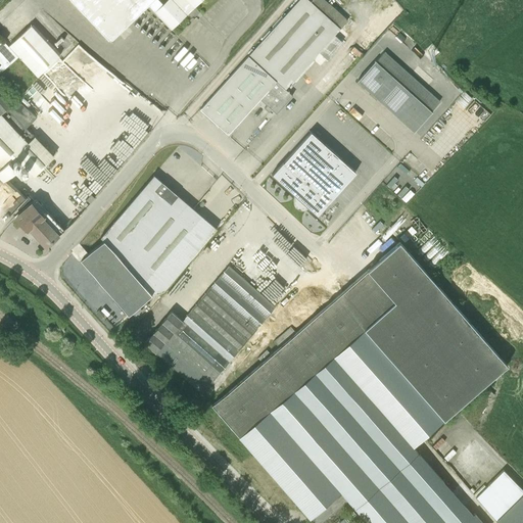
[(122,30),(148,4),(172,29),(201,0),(70,0),(110,41),(122,30)]
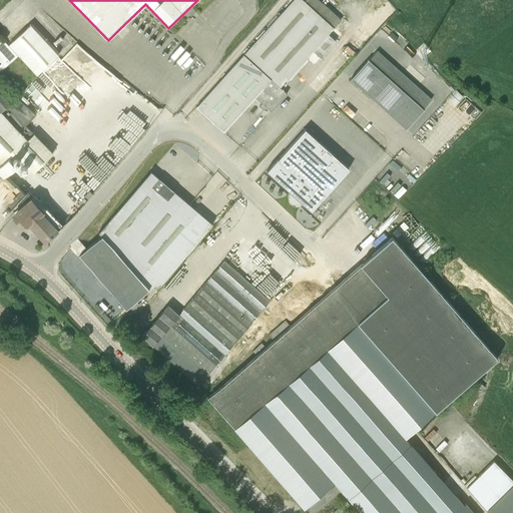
[(334,27),(303,0),(293,0),(243,54),(272,79),(281,87),(314,50),(321,56),(335,41),(328,34),(334,27)]
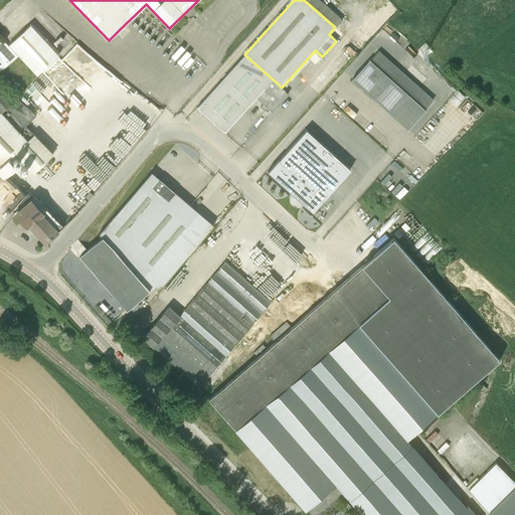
[(36,74),(58,54),(30,24),(9,44),(36,74)]
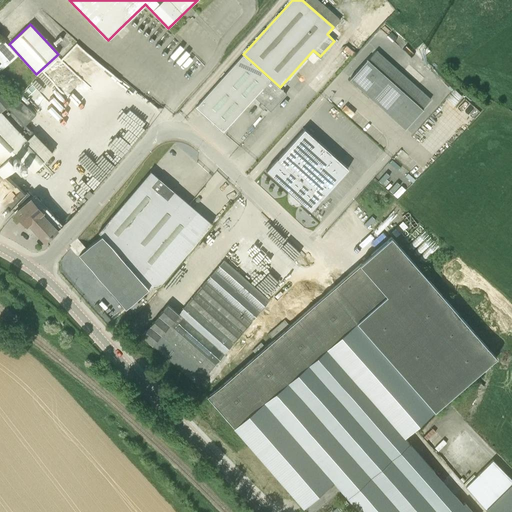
[(3,40),(0,42),(0,51),(10,62),(17,56),(3,40)]
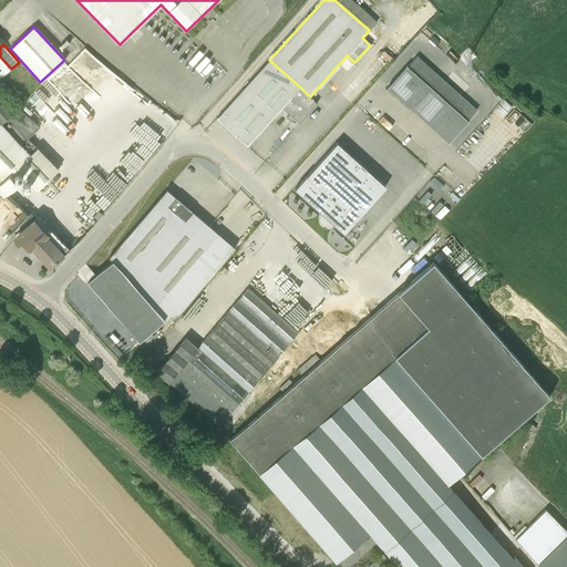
[(265,125),(282,106),(300,88),(269,60),(217,119),(247,145),(265,125)]
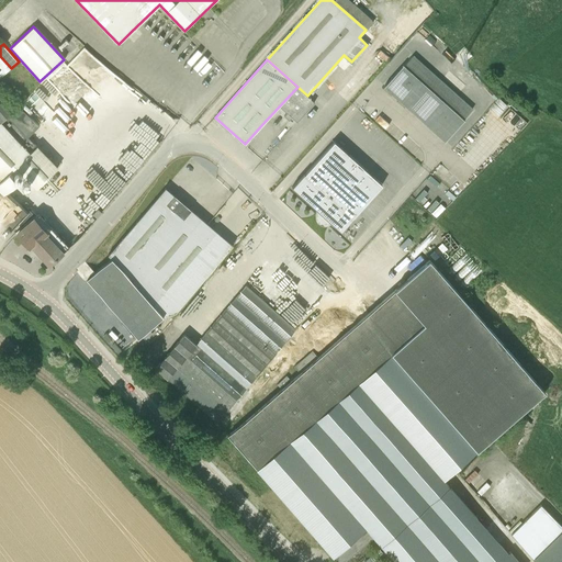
[(384,87),(445,141),(464,120),(404,65),(384,87)]
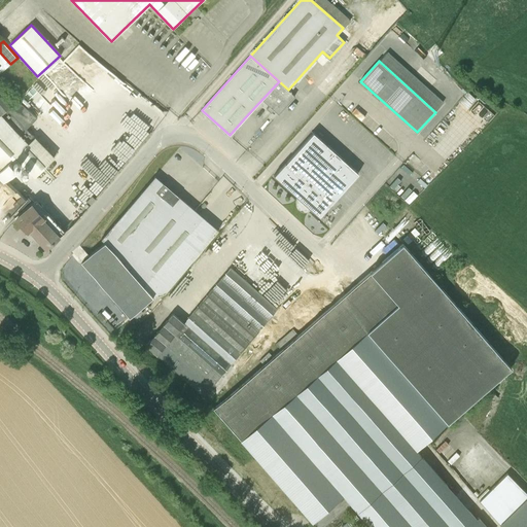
[(279,81),(262,99),(269,106),(279,114),(295,96),(288,90),(279,81)]
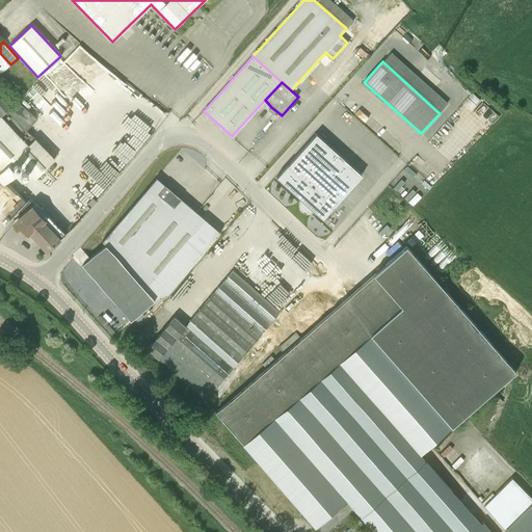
[(0,116),(0,181),(3,185),(18,173),(16,170),(21,166),(34,179),(55,159),(27,130),(49,107),(28,89),(0,116)]
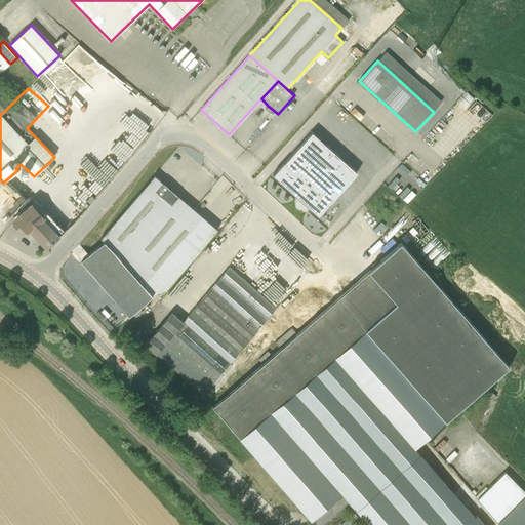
[(460,99),(468,107),(476,97),(468,90),(460,99)]
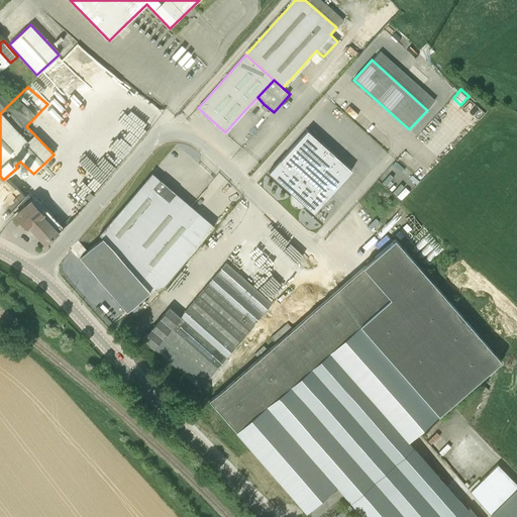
[(0,95),(0,112),(0,113),(14,99),(5,90),(0,95)]
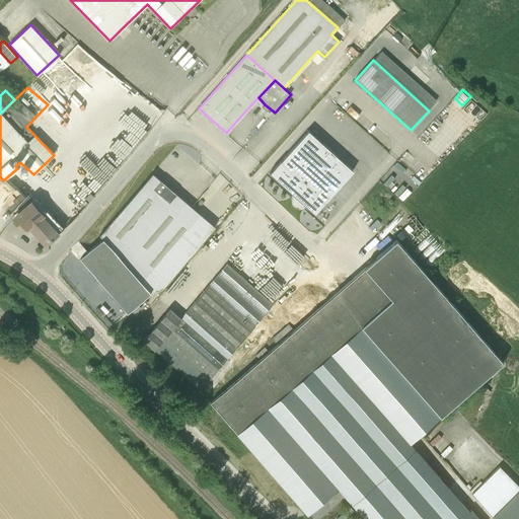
[(350,174),(305,135),(278,165),(266,177),(294,203),(291,206),(296,210),(298,207),(312,219),(323,206),(322,206),(350,174)]
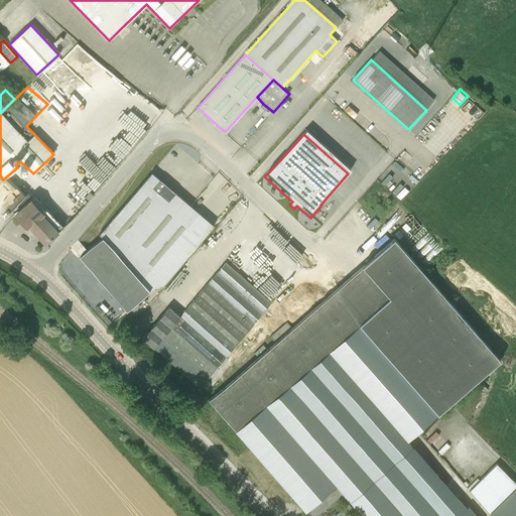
[(149,290),(161,287),(214,225),(152,172),(100,235),(103,237),(80,257),(127,310),(149,290)]
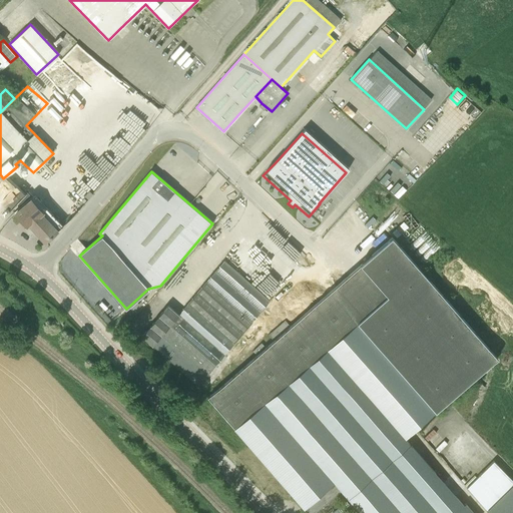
[(88,199),(93,194),(89,190),(84,195),(88,199)]
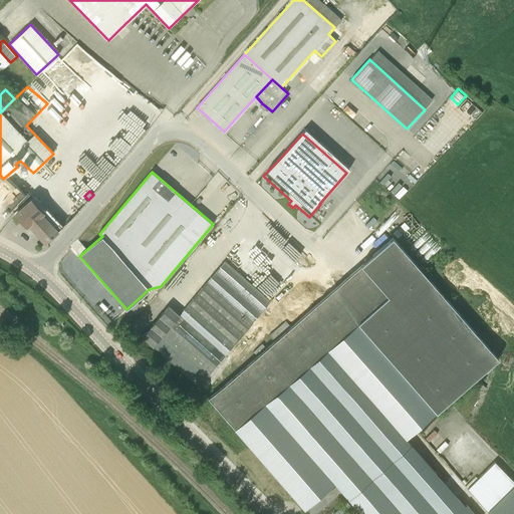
[(27,227),(29,226),(45,243),(63,226),(35,196),(15,215),(27,227)]
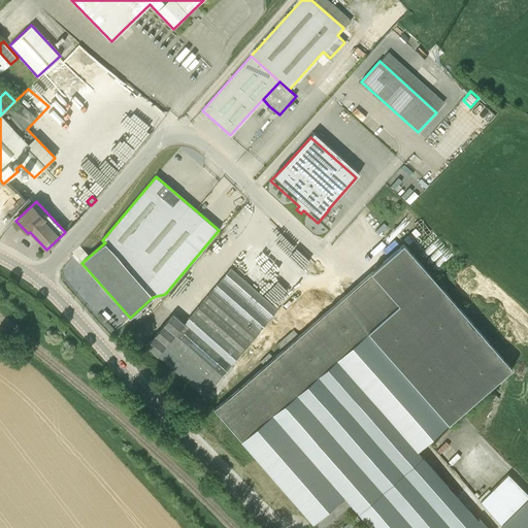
[(477,519),(418,451),(513,367),(403,243),(365,277),(349,292),(213,409),(317,527),(324,527),(352,504),(372,527),(488,527),(480,517),(477,519)]
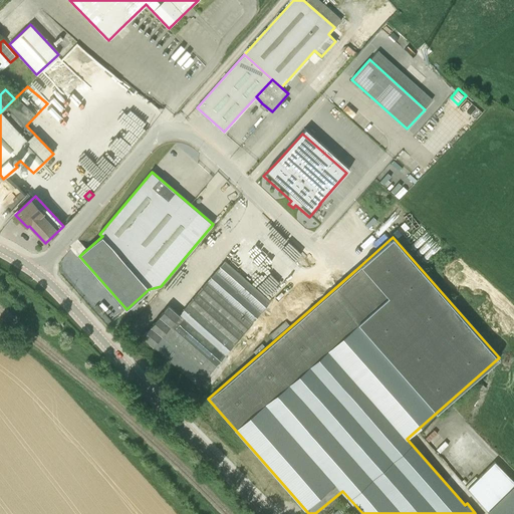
[(261,312),(270,301),(225,261),(216,272),(261,312)]
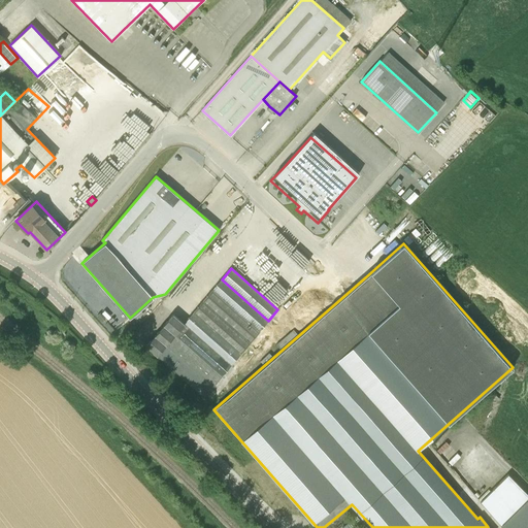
[(259,331),(268,321),(222,279),(212,291),(259,331)]
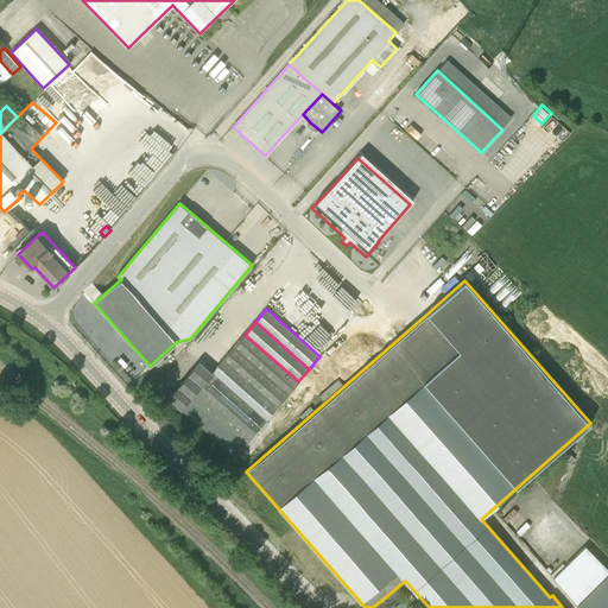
[(287,394),(298,381),(245,335),(234,347),(287,394)]
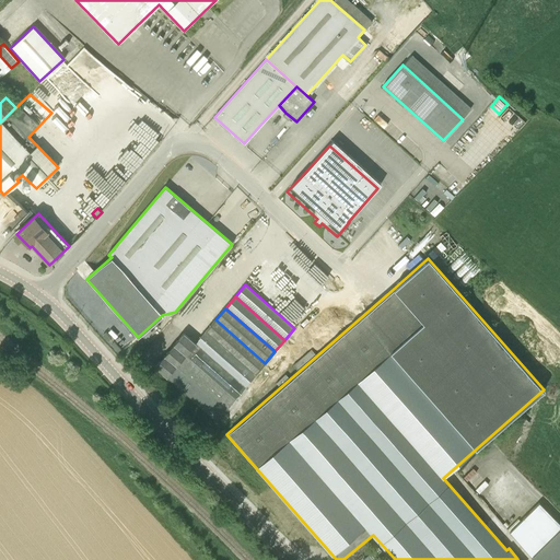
[(255,375),(265,363),(216,319),(206,331),(255,375)]
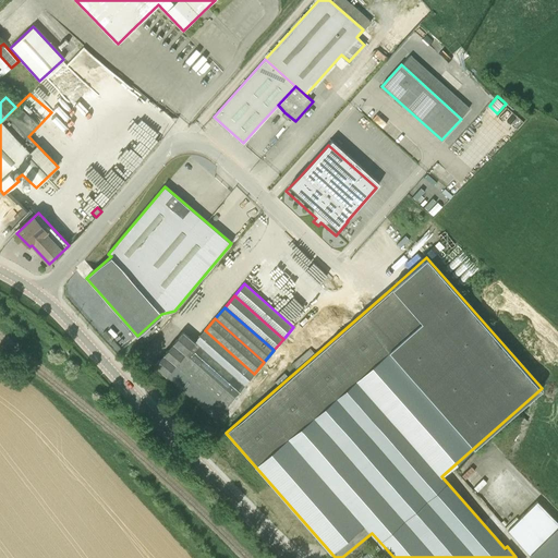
[(244,386),(254,374),(205,330),(195,341),(244,386)]
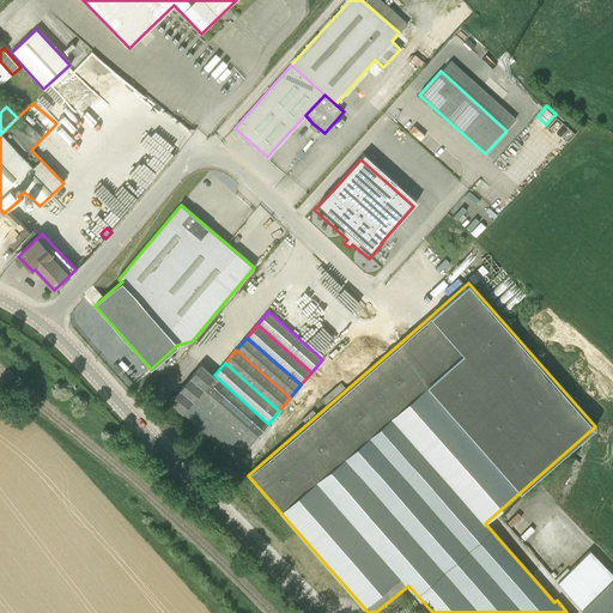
[(268,424),(214,375),(201,364),(190,377),(259,437),(268,424)]
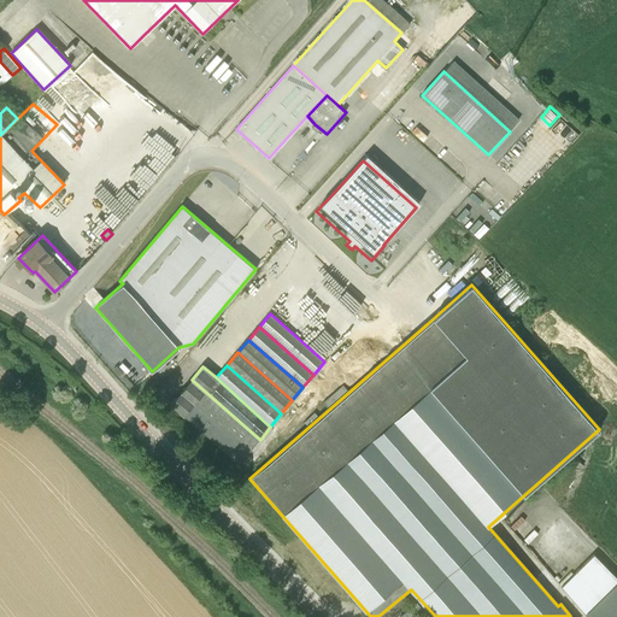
[(260,440),(192,380),(181,392),(250,452),(260,440)]
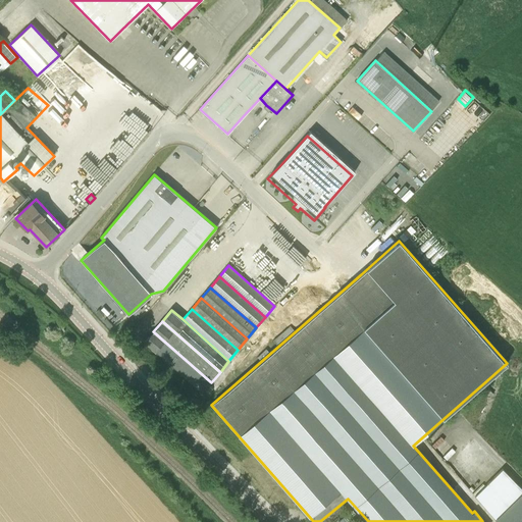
[(208,386),(211,382),(153,331),(144,343),(155,352),(202,393),(208,386)]
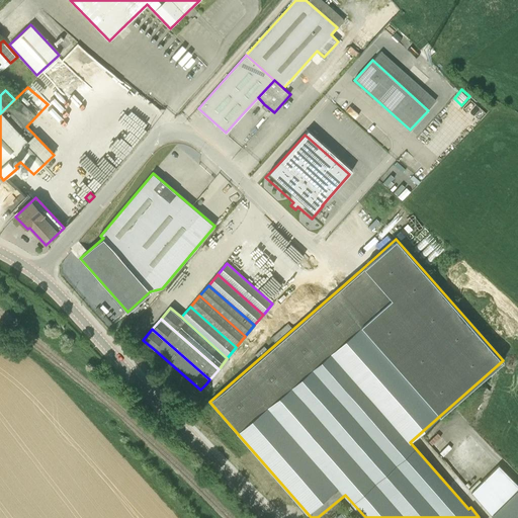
[(517,517),(517,485),(499,465),(471,492),(494,517),(517,517)]
